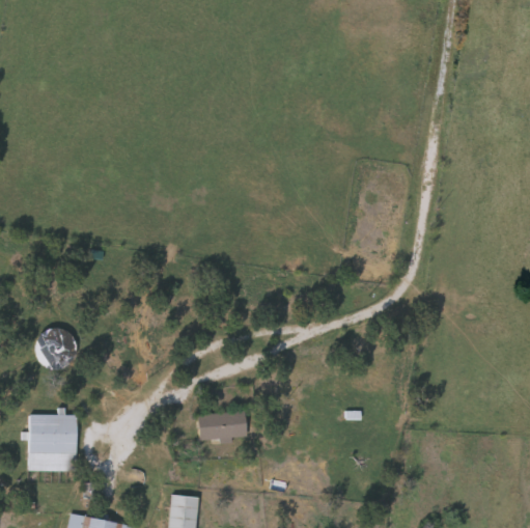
[(42,366),(39,329),(70,328),(72,365),(42,366)]
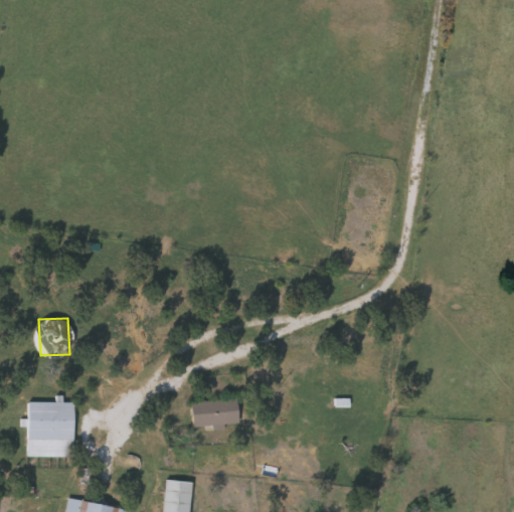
[(238,424),(193,427),(192,401),(237,398),(238,424)]
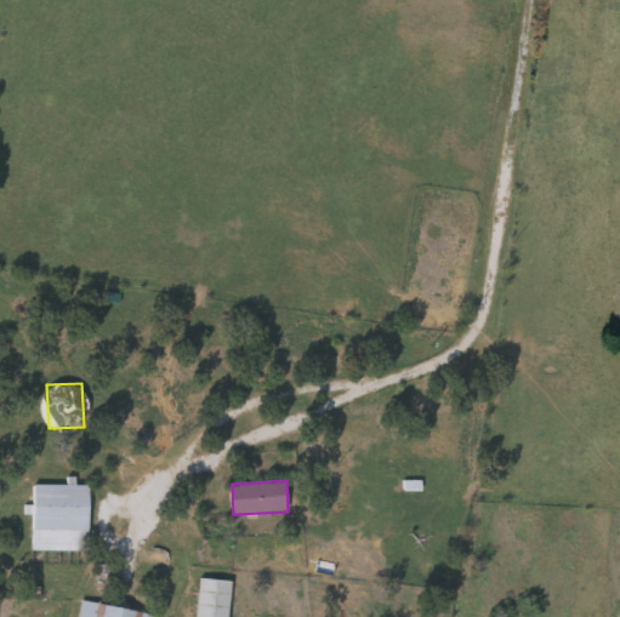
[(90,484),(90,550),(34,550),(34,481),(75,481),(75,484),(90,484)]
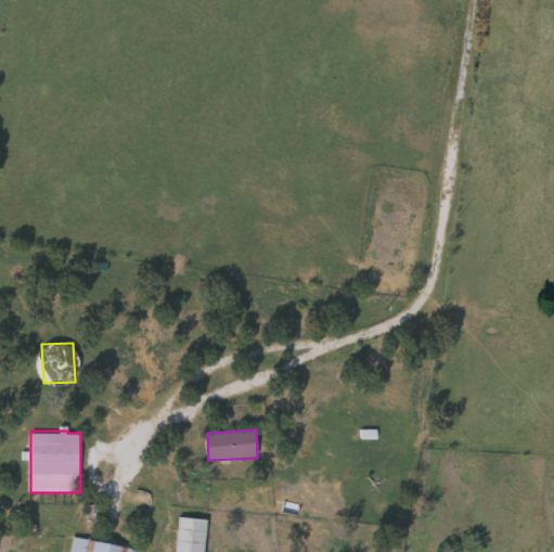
[(204,551),(176,551),(179,516),(207,518),(204,551)]
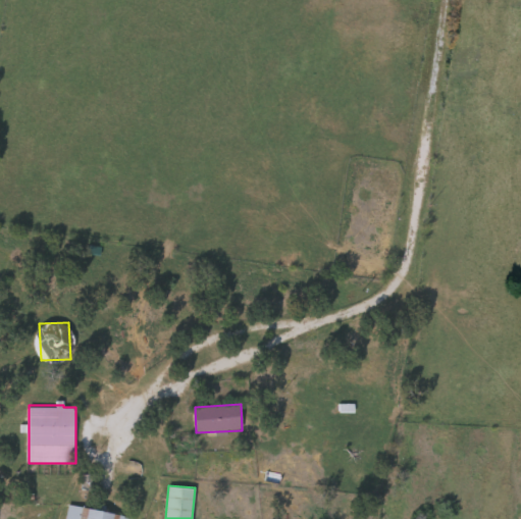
[(133,518),(66,518),(69,505),(134,516),(133,518)]
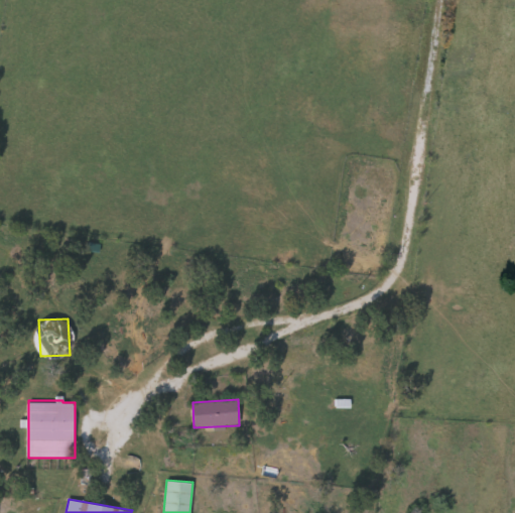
All buildings are outlined.
